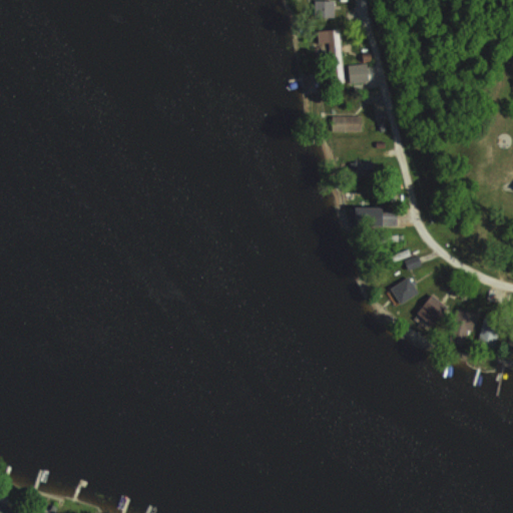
[(314,0),(315,17),(335,17),(334,0),(314,0)]
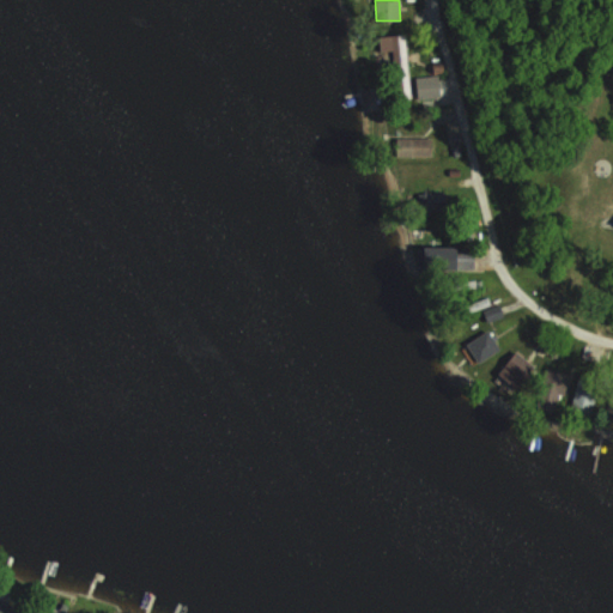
[(394,50),(398,98),(410,97),(406,34),(381,35),(382,50),(394,50)]
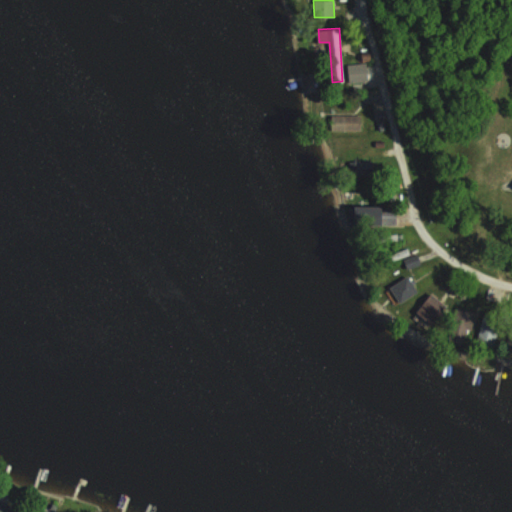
[(331,131),(361,131),(361,115),(331,115),(331,131)]
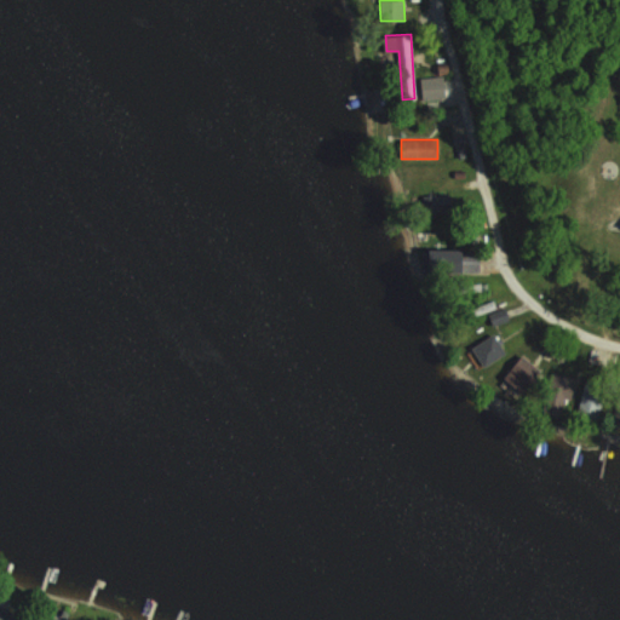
[(428,273),(481,273),(481,251),(428,251),(428,273)]
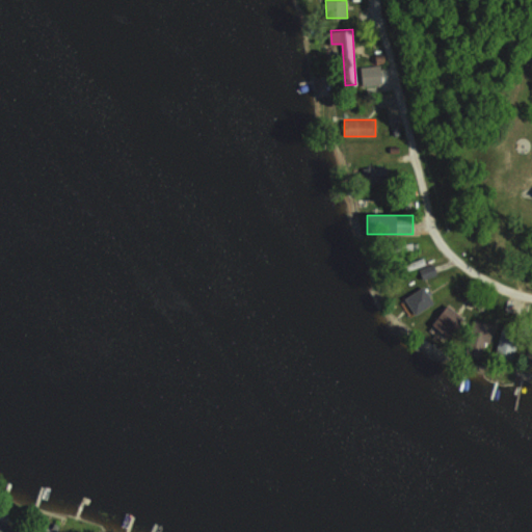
[(416,315),(435,304),(426,286),(406,296),(416,315)]
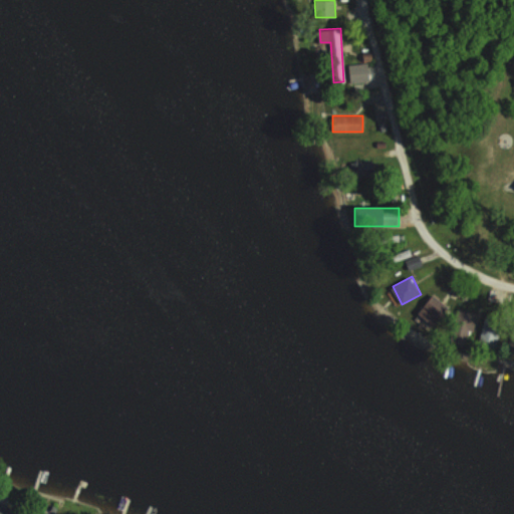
[(421,311),(437,324),(450,309),(434,295),(421,311)]
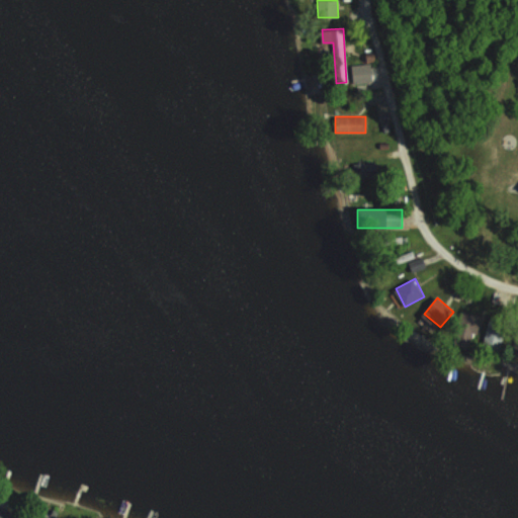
[(471,344),(483,315),(463,308),(452,336),(471,344)]
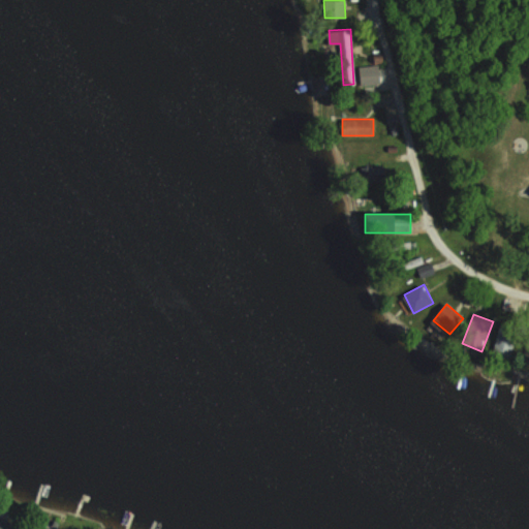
[(515,358),(516,330),(496,329),(495,356),(515,358)]
